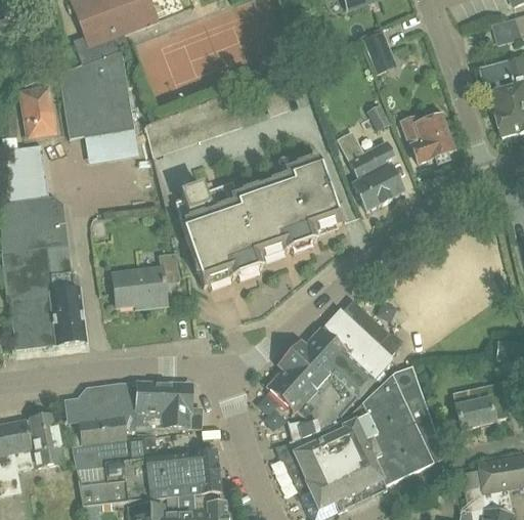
[(70,0),(70,1),(83,37),(72,41),(81,66),(116,51),(121,50),(122,49),(128,47),(123,34),(127,33),(159,20),(158,18),(150,0),(70,0)]
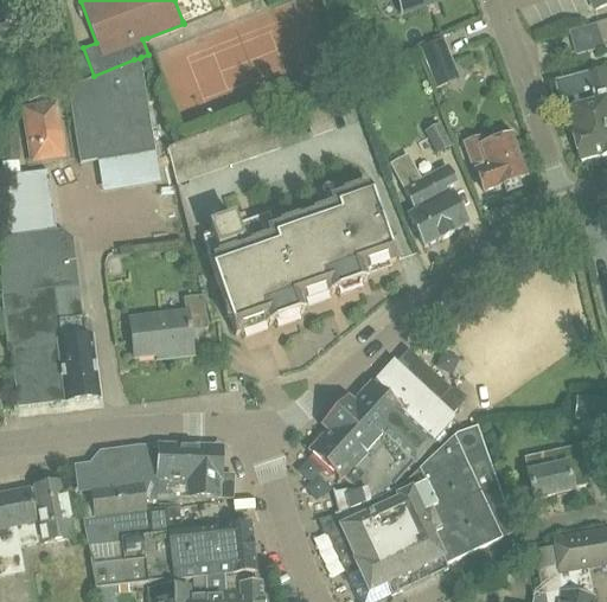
[(308,11),(276,11),(276,77),(308,77),(308,11)]
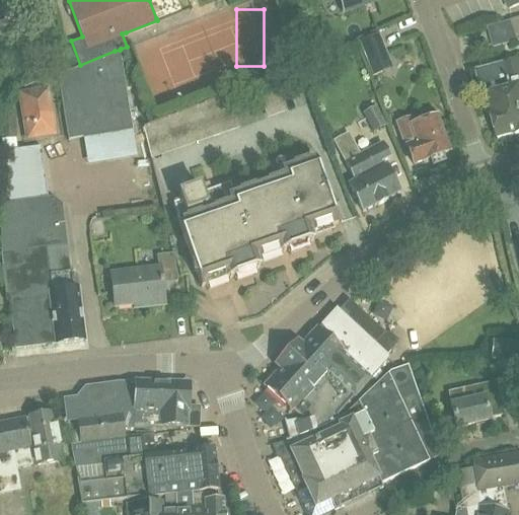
[(518,12),(509,16),(515,38),(518,35),(518,12)]
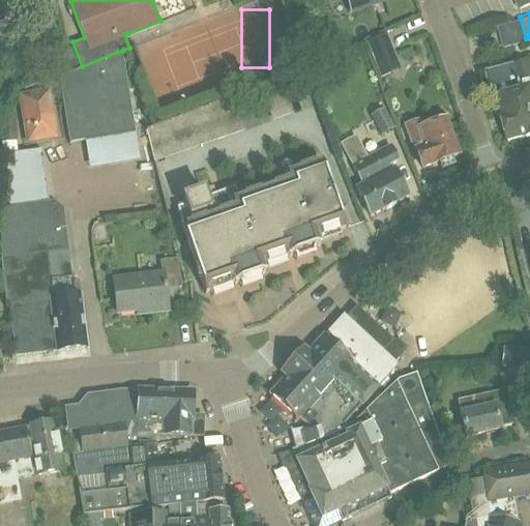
[(401,65),(387,31),(367,39),(382,74),(401,65)]
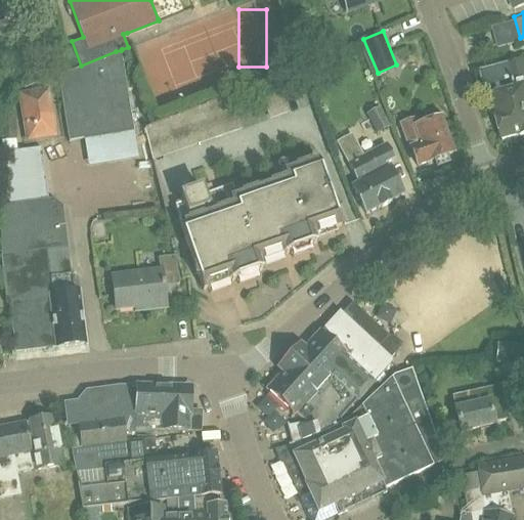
[(81,66),(58,75),(69,138),(84,136),(134,128),(121,50),(116,51),(81,66)]
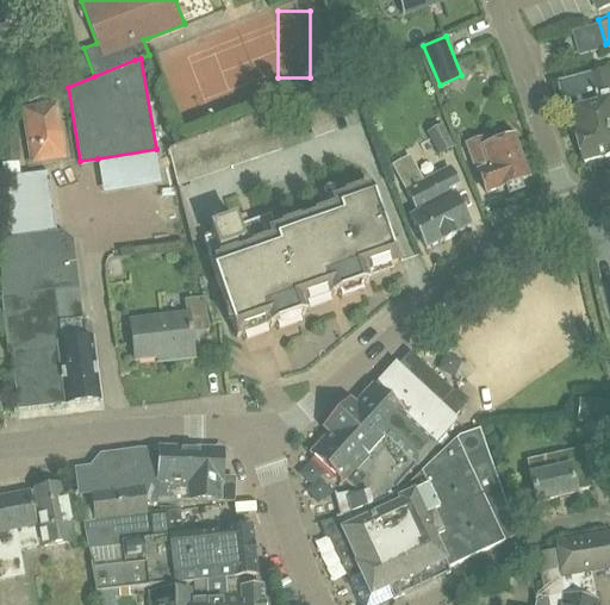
[(584,157),(609,150),(609,67),(609,66),(592,70),(592,72),(564,79),(566,91),(562,92),(572,128),(577,126),(584,157)]
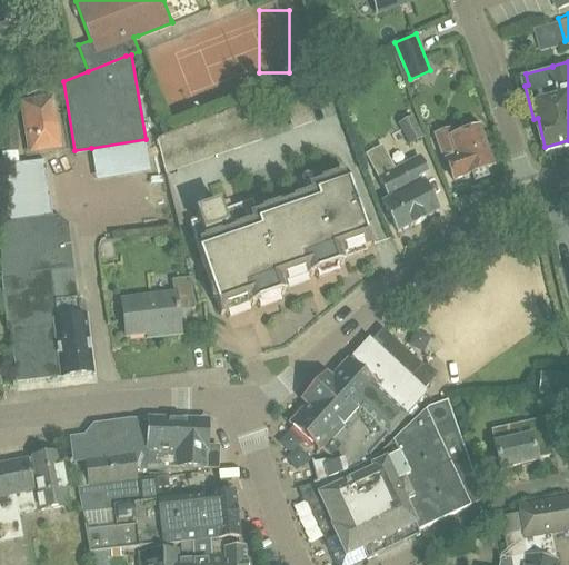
[(300,83),(306,98),(318,93),(312,78),(300,83)]
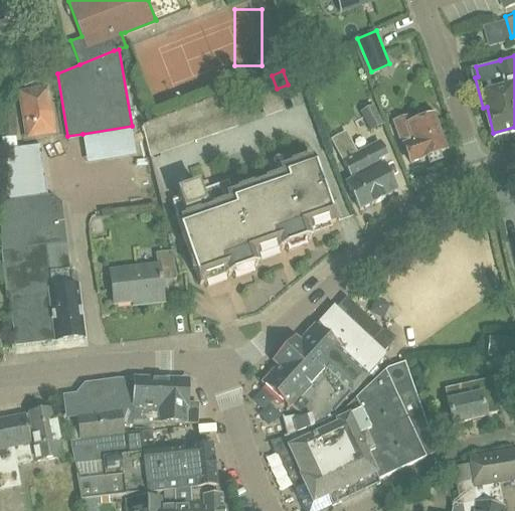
[(284,107),(277,89),(272,75),(253,82),(265,114),(284,107)]
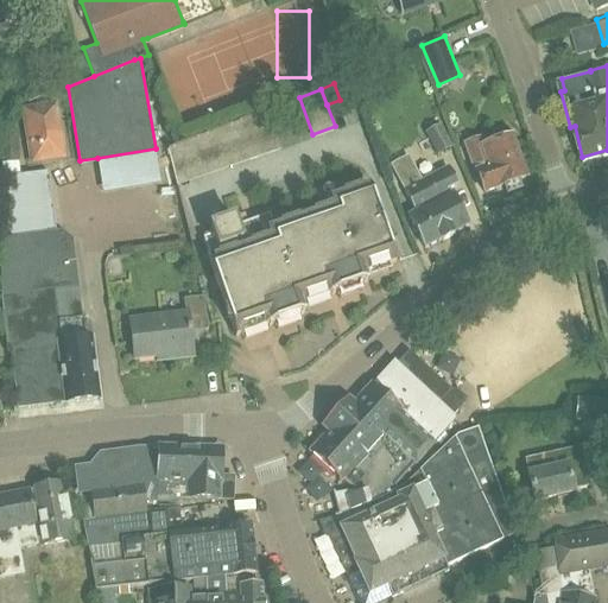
[(24,109),(29,141),(26,141),(30,162),(68,156),(64,135),(59,137),(54,105),(24,109)]
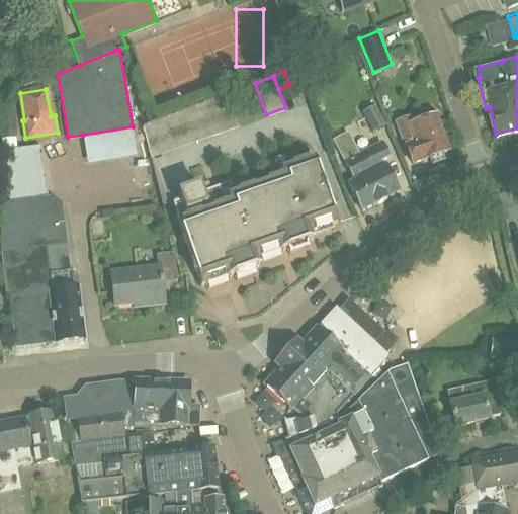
[(16,136),(15,101),(0,102),(2,136),(16,136)]
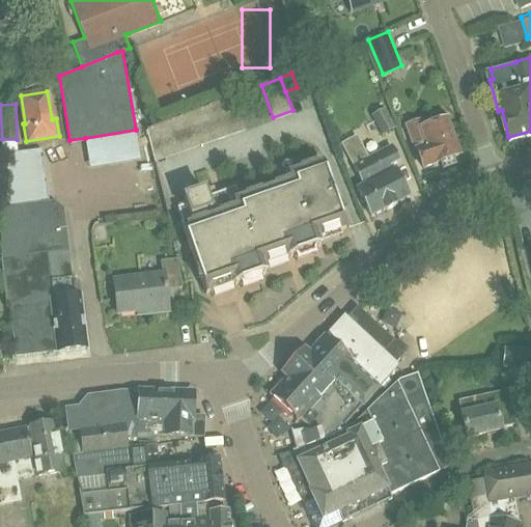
[(371,112),(382,132),(395,125),(385,105),(371,112)]
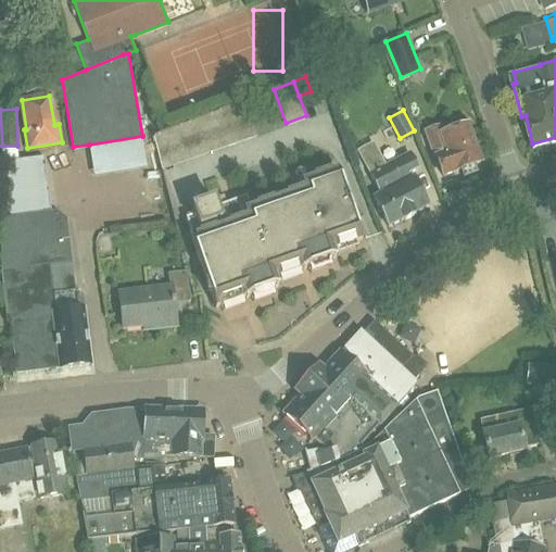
[(478,160),(465,125),(440,135),(436,125),(425,129),(434,155),(437,154),(443,174),(459,167),(463,175),(475,171),(471,162),(478,160)]
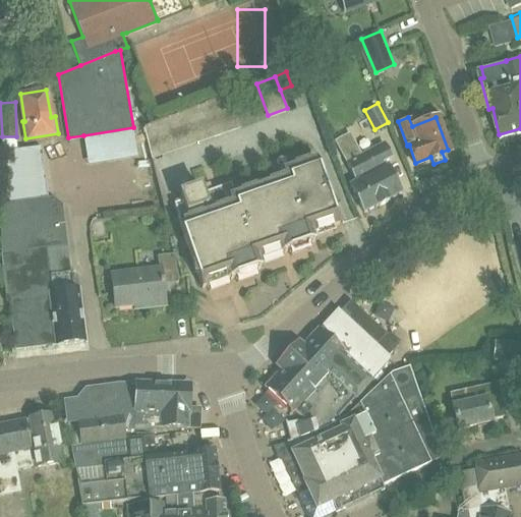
[(138,128),(90,136),(94,163),(142,155),(138,128)]
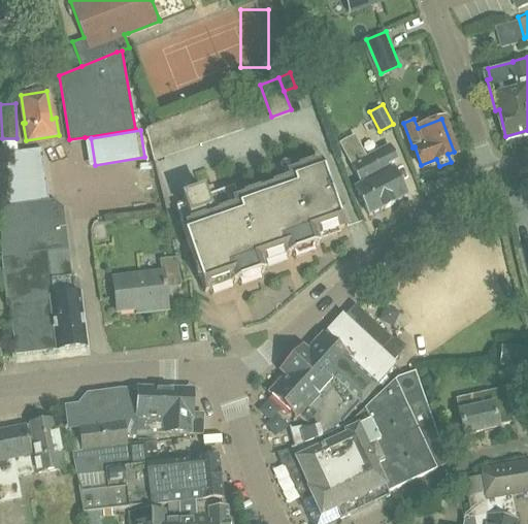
[(387,142),(366,154),(355,131),(338,139),(351,162),(349,162),(359,182),(352,185),(366,213),(405,193),(391,166),(388,168),(386,163),(395,159),(387,142)]
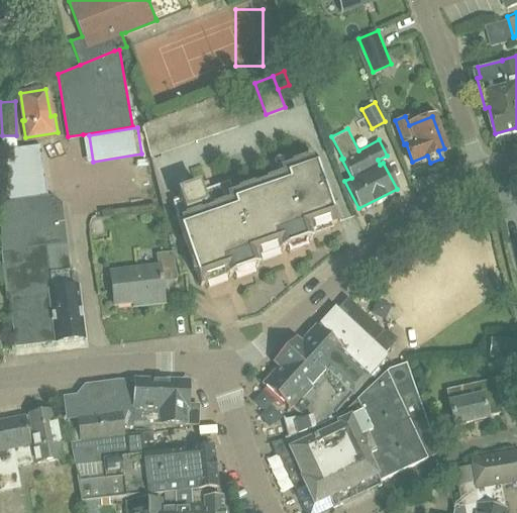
[(71,271),(66,241),(62,200),(48,193),(46,193),(40,143),(0,147),(0,199),(1,247),(6,296),(9,295),(15,347),(55,342),(55,339),(83,336),(77,284),(75,271),(71,271)]
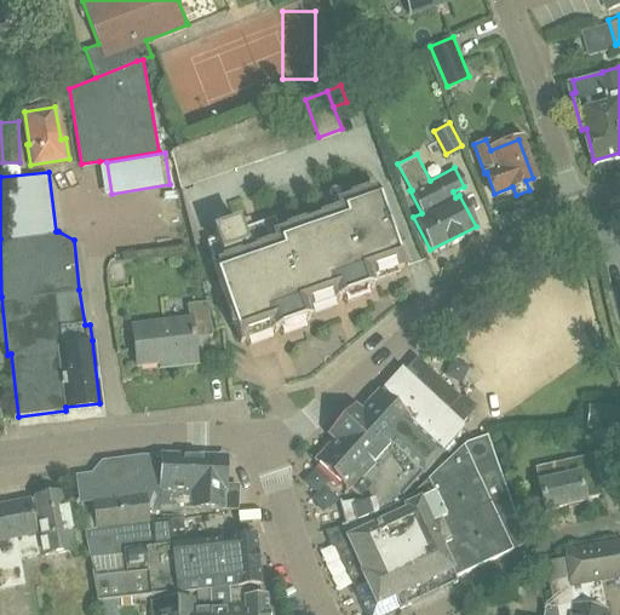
[(210,263),(239,342),(271,329),(271,331),(308,317),(304,309),(334,297),(336,298),(371,285),(368,276),(401,264),(372,184),(329,200),(332,208),(275,230),(271,218),(237,230),(234,222),(211,231),(213,239),(204,242),(211,263),(210,263)]
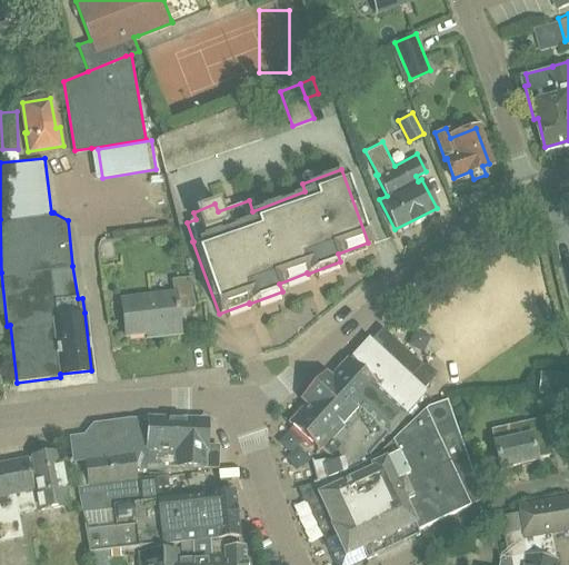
[(343,266),(326,270),(329,283),(347,278),(343,266)]
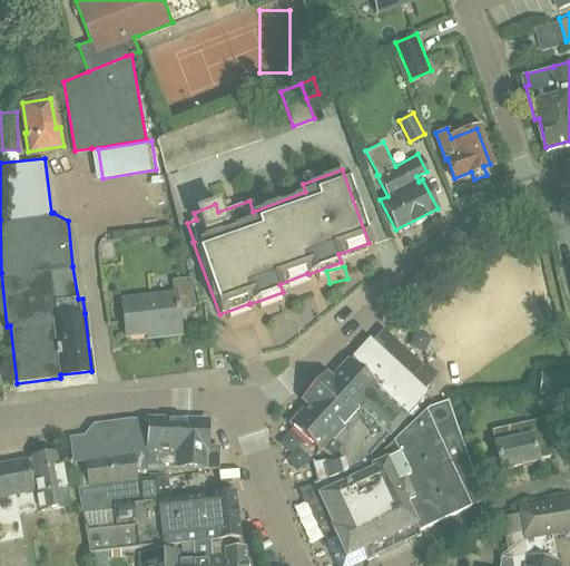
[(190,275),(172,277),(174,292),(123,298),(127,333),(156,329),(156,335),(179,332),(177,308),(194,305),(190,275)]
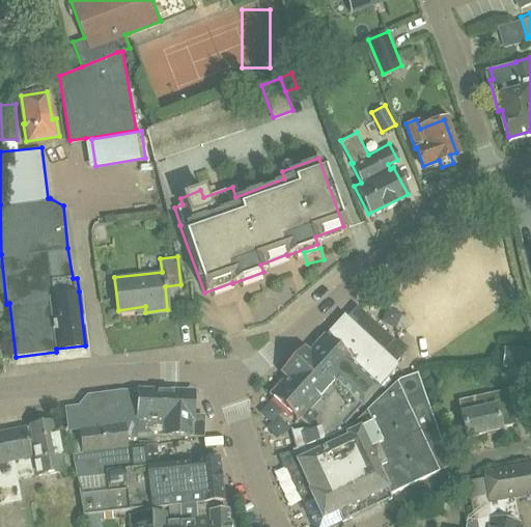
[(357,304),(346,314),(343,312),(325,333),(323,332),(309,348),(304,343),(282,367),(287,372),(272,390),(300,415),(300,414),(312,425),(330,407),(345,420),(363,400),(364,403),(382,384),(380,382),(410,350),(398,338),(394,338),(357,304)]
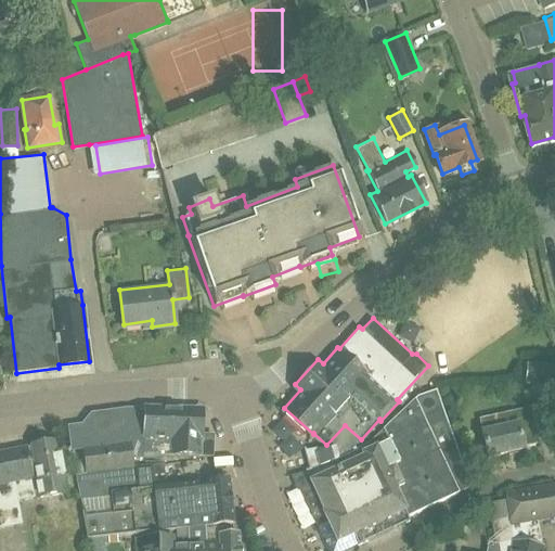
[(554,364),(529,361),(526,380),(554,383),(554,364)]
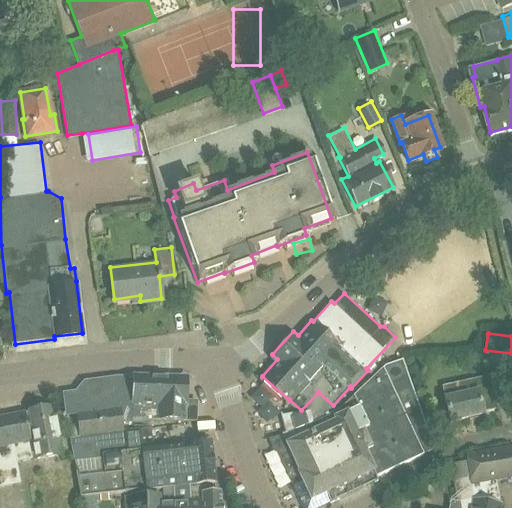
[(299,470),(302,476),(311,496),(326,489),(330,500),(368,482),(378,477),(376,473),(422,451),(421,449),(434,443),(403,356),(385,362),(341,404),(345,415),(314,430),(313,428),(287,441),(300,468),(299,470)]
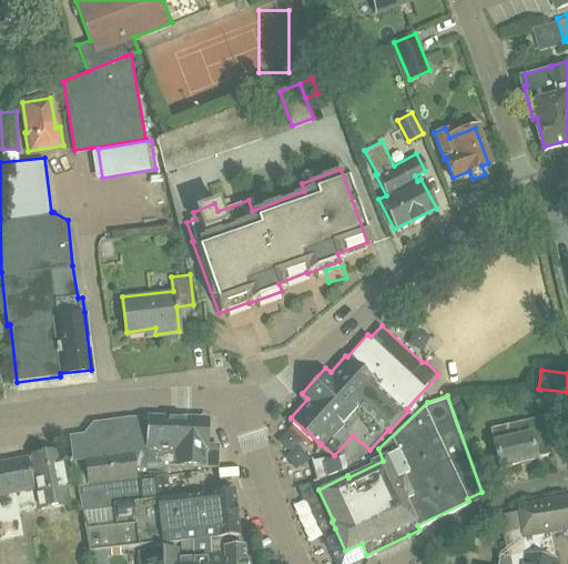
[(493,439),(494,439),(499,465),(536,457),(535,455),(551,452),(549,441),(548,441),(543,414),(521,419),(490,425),(493,439)]
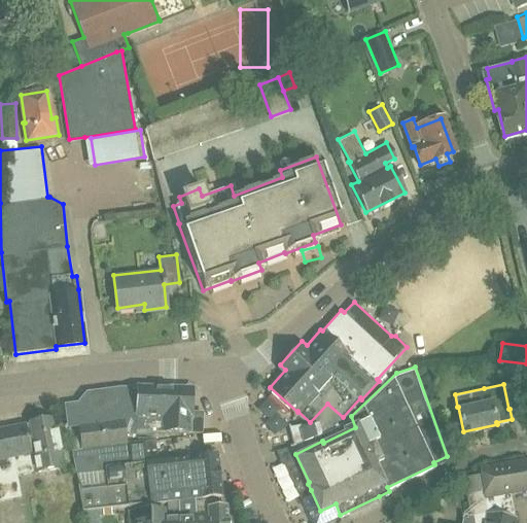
[(126,441),(126,440),(125,433),(153,434),(153,429),(198,430),(199,412),(187,412),(188,390),(186,387),(136,385),(136,389),(119,388),(83,391),(88,421),(77,423),(80,445),(95,443),(95,445),(126,441)]
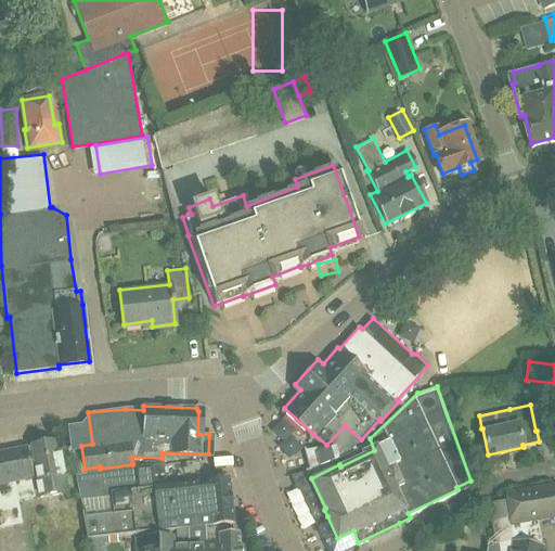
[(35,497),(65,490),(59,455),(55,456),(52,440),(29,445),(35,476),(33,477),(33,475),(30,476),(24,446),(0,450),(0,525),(21,522),(16,499),(35,496),(35,497)]
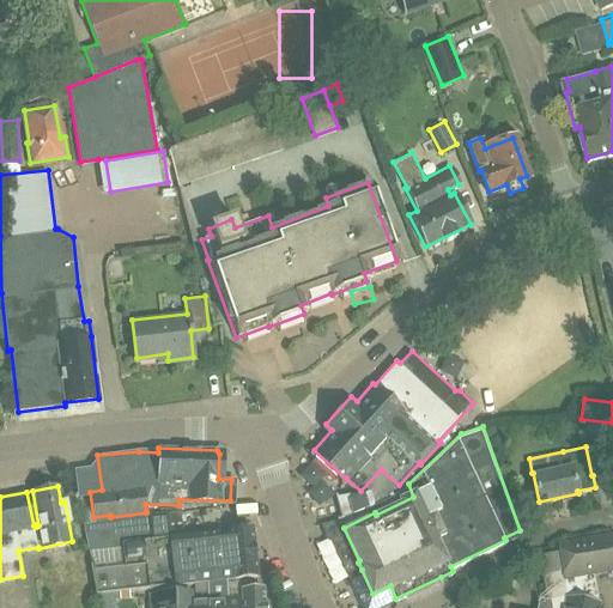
[(337,492),(334,493),(340,514),(344,512),(368,506),(364,494),(359,491),(339,497),(337,492)]
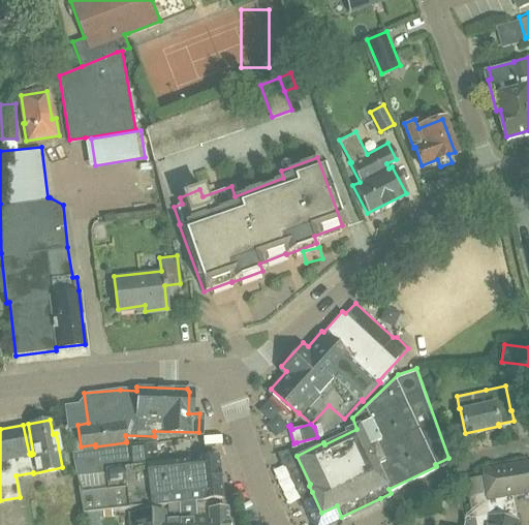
[(86,510),(222,496),(221,490),(219,472),(216,455),(201,457),(188,458),(187,455),(149,459),(146,439),(126,441),(126,442),(95,446),(95,444),(81,446),(82,450),(72,451),(73,459),(74,459),(97,456),(98,467),(104,466),(105,471),(106,482),(78,485),(82,511),(86,510)]
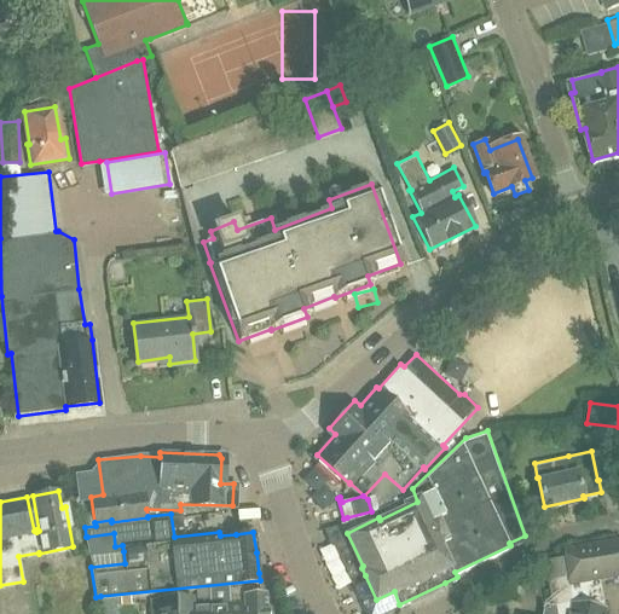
[(618,572),(618,536),(562,546),(563,554),(543,559),(547,579),(551,602),(544,601),(541,613),(603,613),(605,606),(599,577),(618,572)]
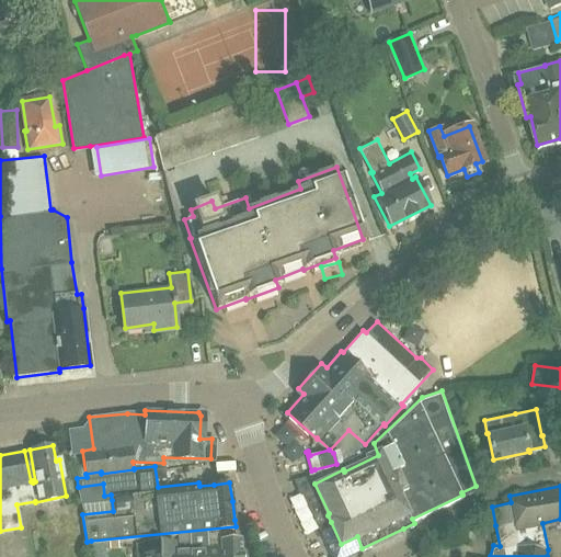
[(240,556),(240,537),(237,537),(219,537),(219,545),(190,546),(190,556),(240,556)]
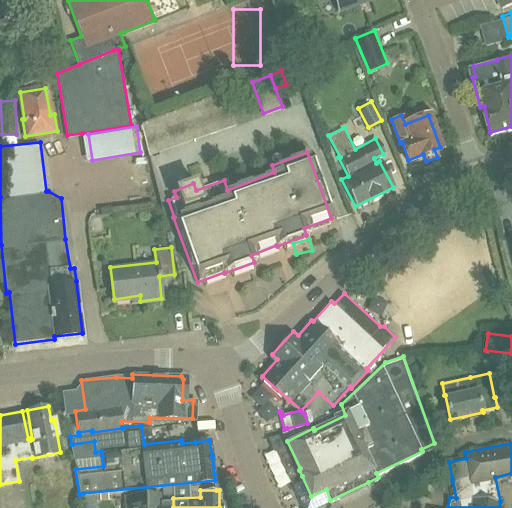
[(82,495),(85,507),(98,507),(97,503),(100,498),(99,493),(82,495)]
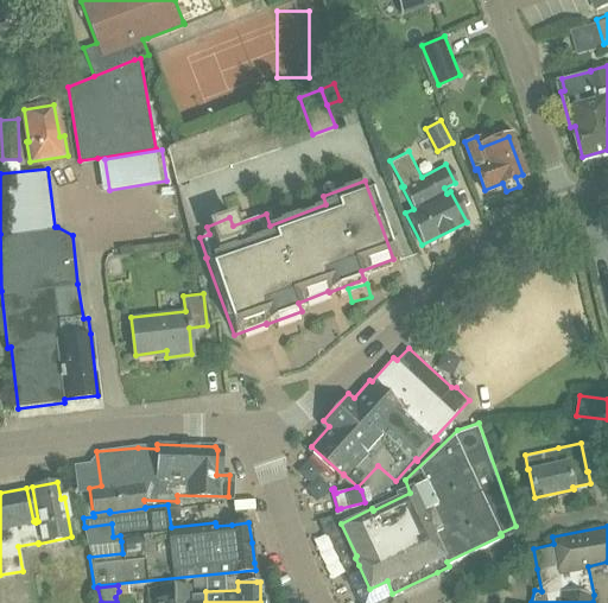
[(206,602),(206,594),(189,594),(189,585),(154,586),(154,602),(206,602)]
